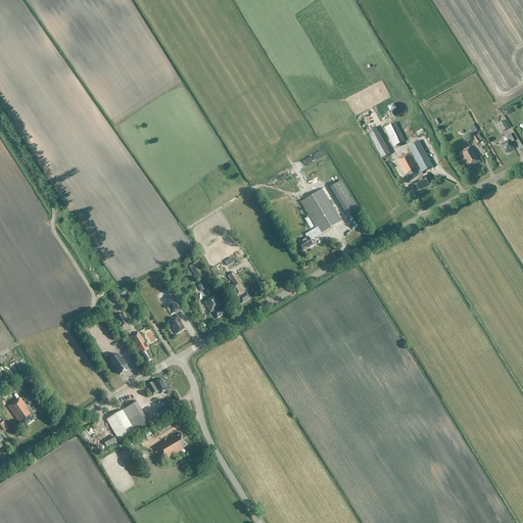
[(505,121),(497,125),(502,132),(510,128),(505,121)]
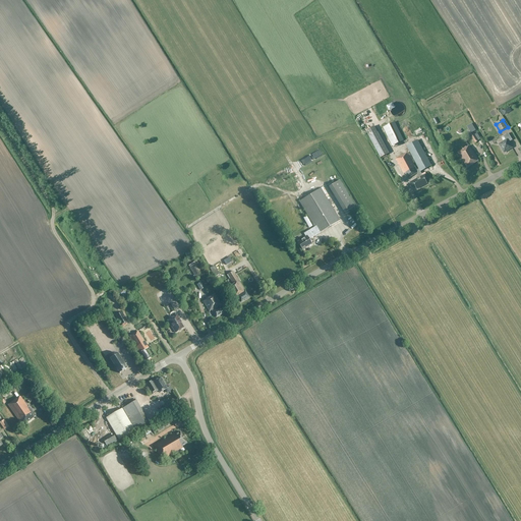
[(395,122),(383,128),(392,147),(404,140),(395,122)]
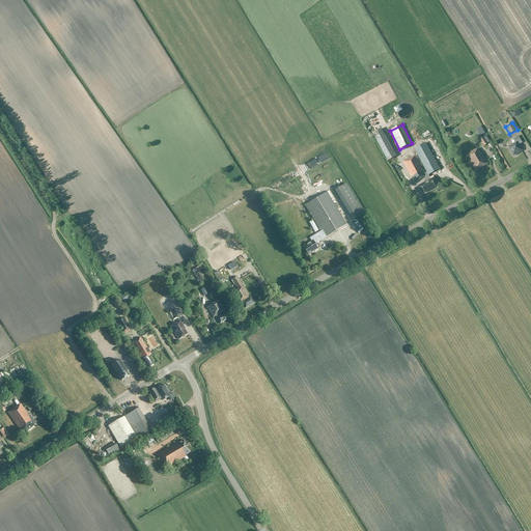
[(476,130),(479,136),(480,136),(484,133),(480,127),(476,130)]
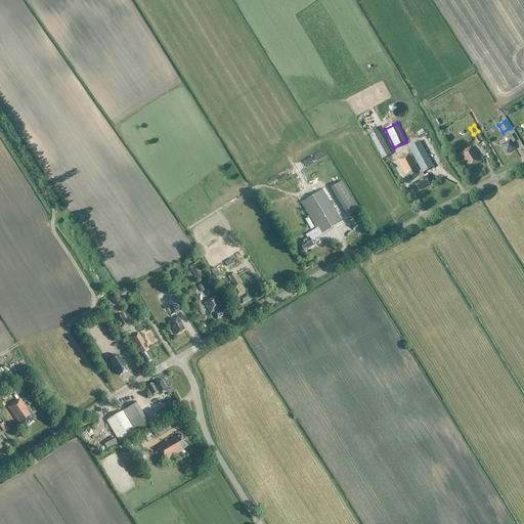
[(383,159),(391,155),(376,127),(368,132),(383,159)]
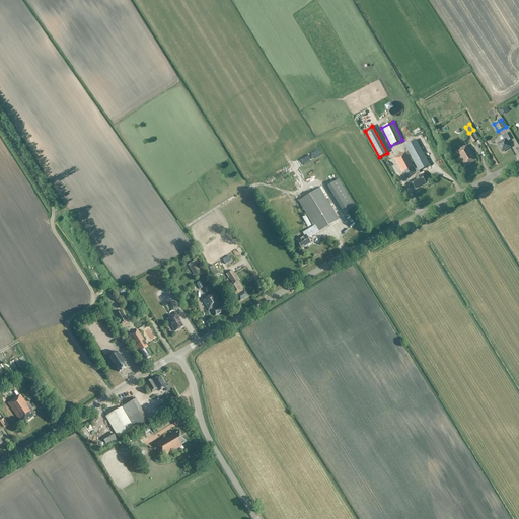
[(502,152),(510,147),(507,142),(510,140),(506,133),(501,136),(504,140),(497,144),(502,152)]
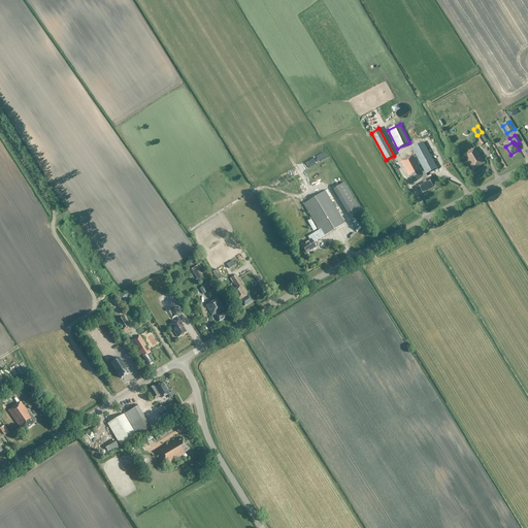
[(422,192),(433,186),(429,178),(428,178),(426,174),(436,168),(423,142),(413,149),(425,171),(422,172),(419,166),(420,165),(415,155),(409,158),(408,157),(401,161),(411,182),(422,176),(425,180),(419,184),(422,192)]
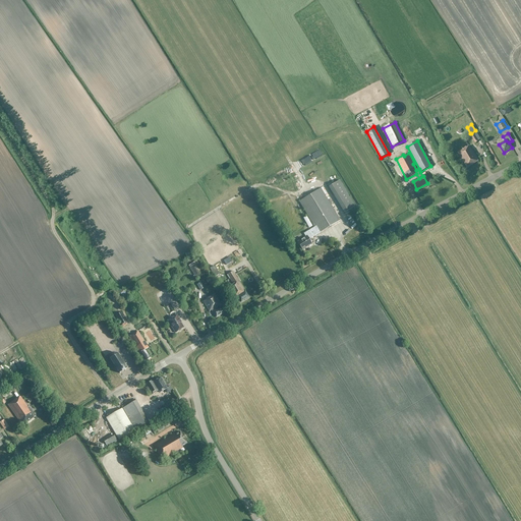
[(467,168),(478,161),(469,147),(466,148),(466,147),(457,153),(467,168)]
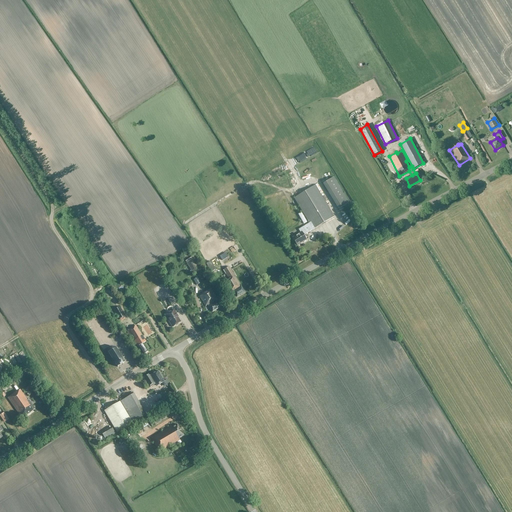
[(312,149),(300,154),(302,159),(314,154),(312,149)]
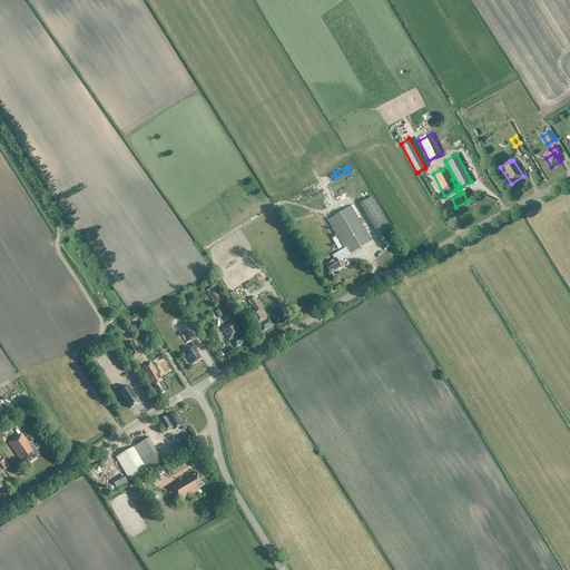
[(343,185),(356,180),(354,174),(341,178),(343,185)]
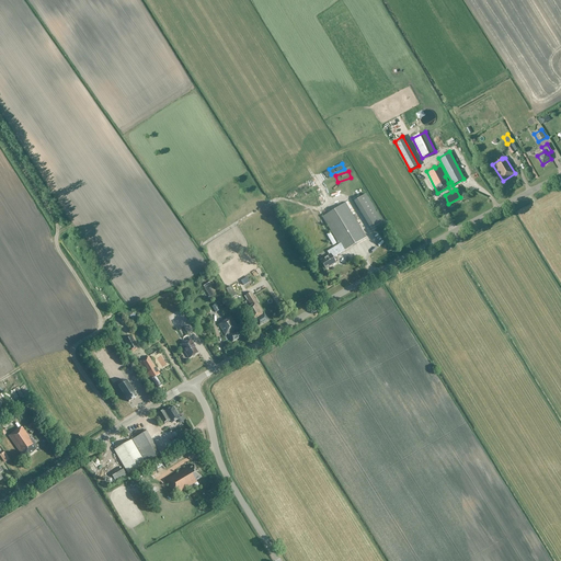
[(354,196),(365,224),(370,221),(371,224),(378,220),(366,192),(354,196)]
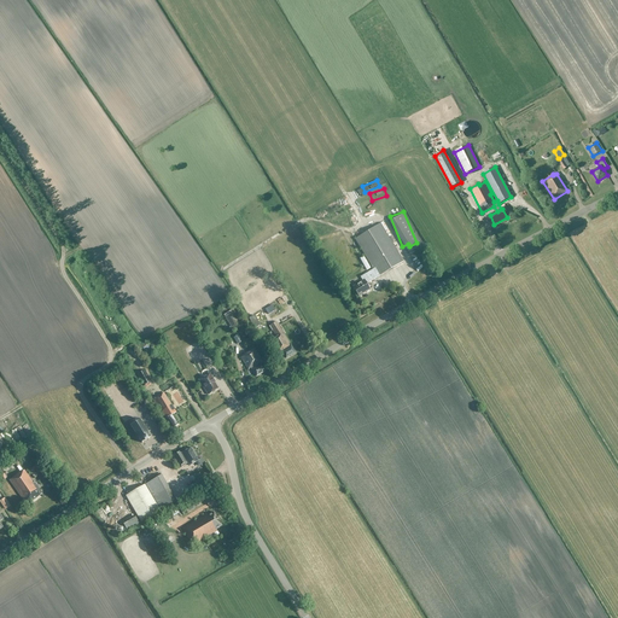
[(367,273),(372,281),(403,262),(380,225),(355,239),(374,269),(367,273)]
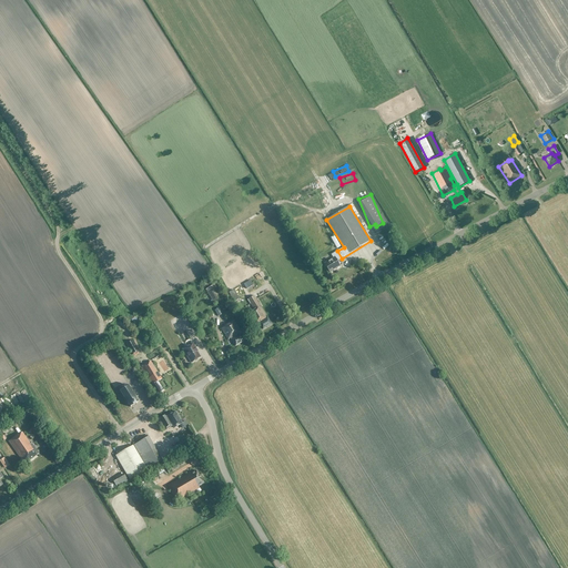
[(330,236),(335,247),(340,246),(333,234),(330,236)]
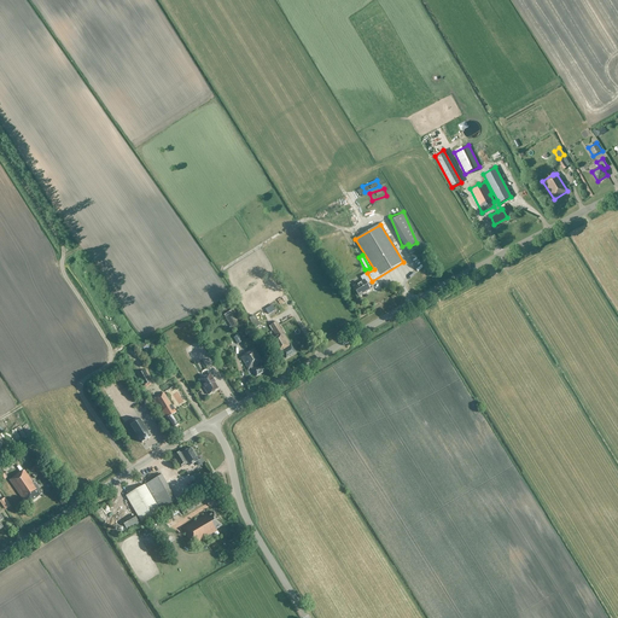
[(372,281),(367,273),(361,278),(363,281),(353,287),(359,297),(369,290),(367,284),(372,281)]
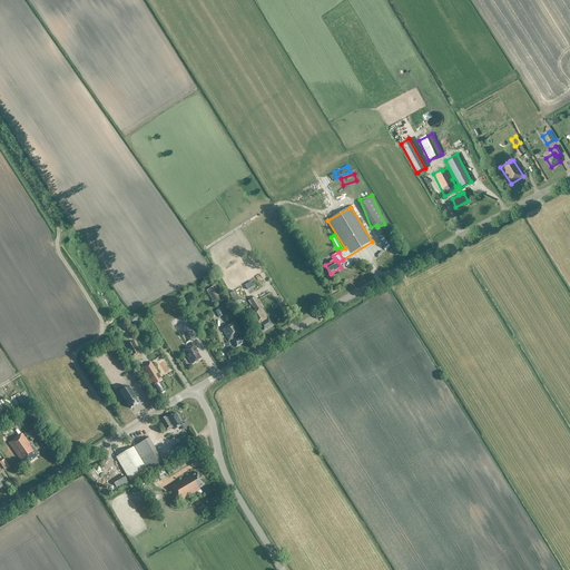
[(206,291),(215,305),(224,300),(215,286),(206,291)]
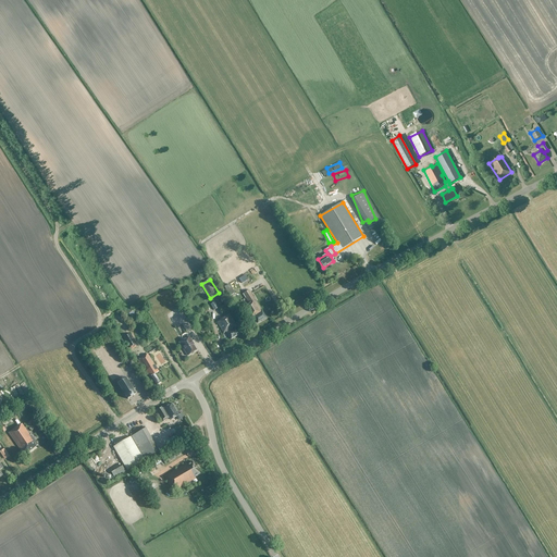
[(249,291),(244,294),(249,304),(243,307),(250,319),(254,317),(258,323),(265,318),(249,291)]
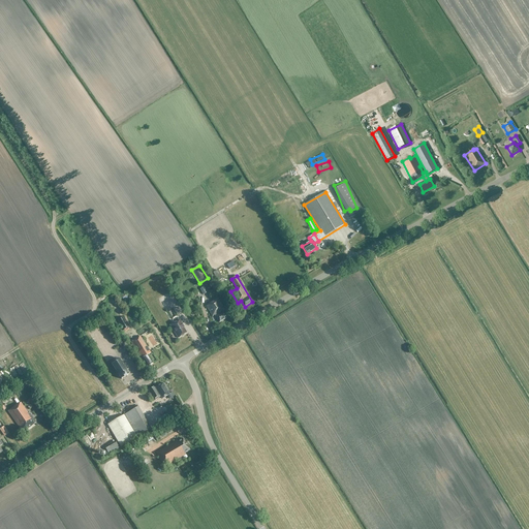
[(116,313),(120,310),(112,298),(107,300),(116,313)]
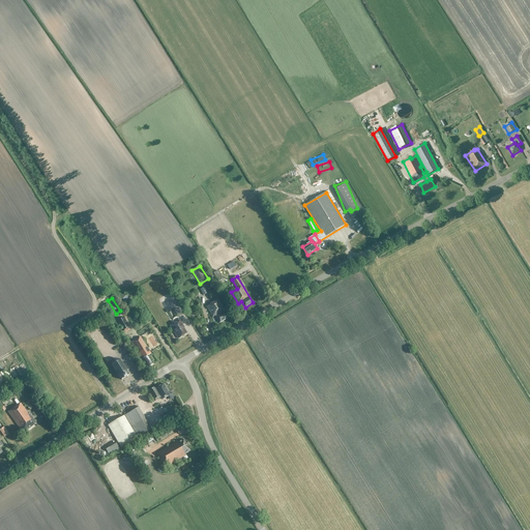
[(219,323),(228,318),(224,311),(225,310),(218,298),(209,303),(210,304),(206,307),(213,317),(215,316),(219,323)]
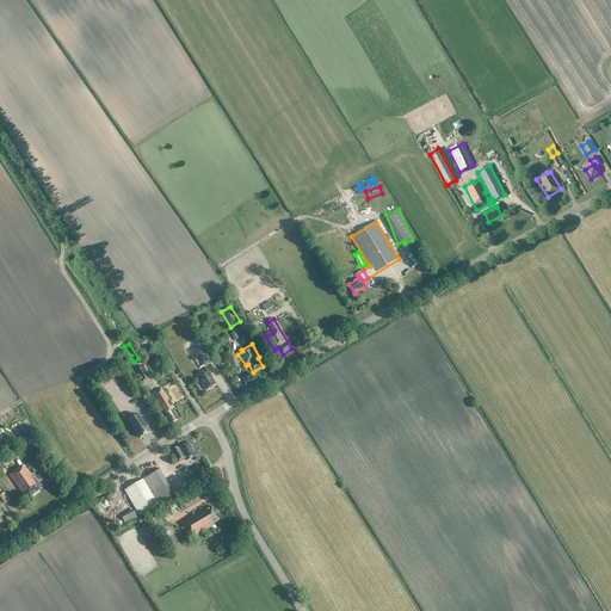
[(135,371),(142,381),(149,376),(143,366),(135,371)]
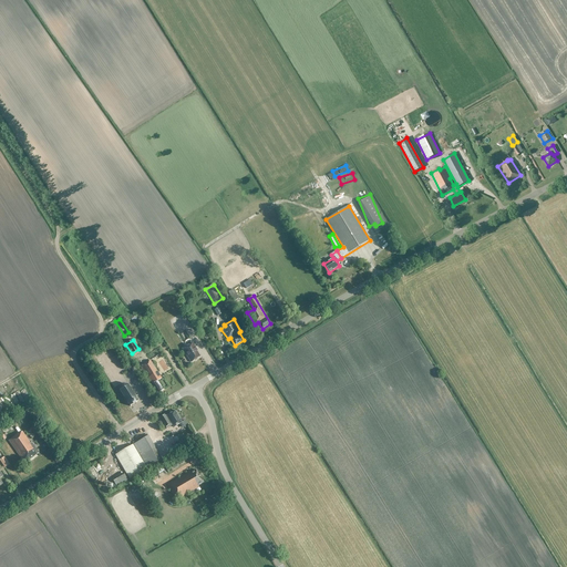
[(185,347),(186,347),(183,349),(191,361),(191,362),(194,360),(195,360),(197,359),(197,358),(199,357),(195,349),(193,343),(193,342),(192,341),(192,340),(191,340),(189,340),(188,340),(187,340),(186,341),(185,341),(185,342),(185,343),(185,344),(185,346),(185,347)]
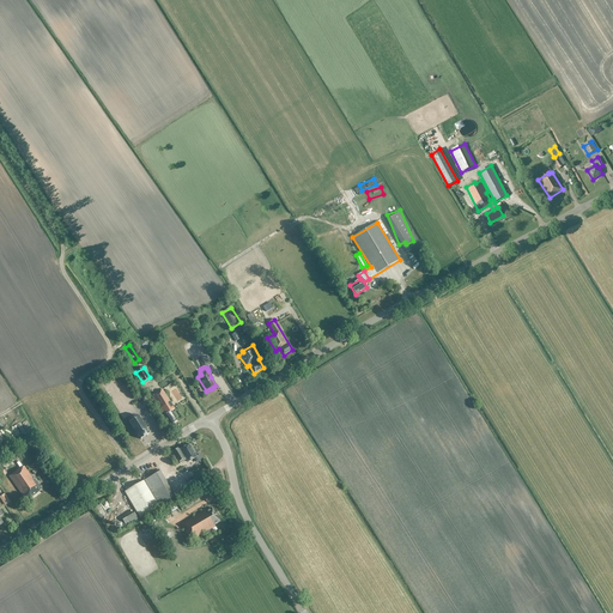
[(171,425),(177,422),(171,412),(175,410),(163,390),(153,396),(165,416),(171,425)]
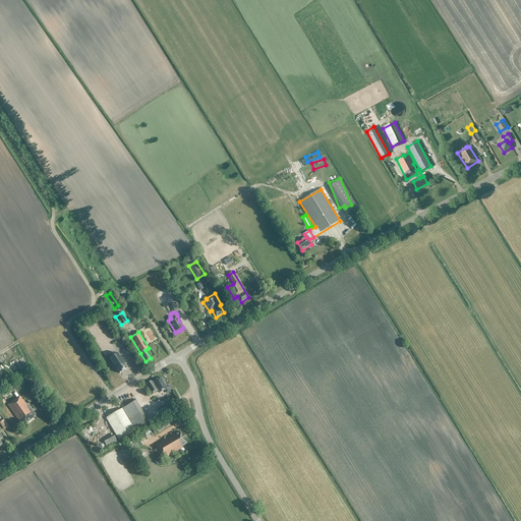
[(119,373),(127,368),(118,354),(114,353),(111,355),(110,358),(119,373)]
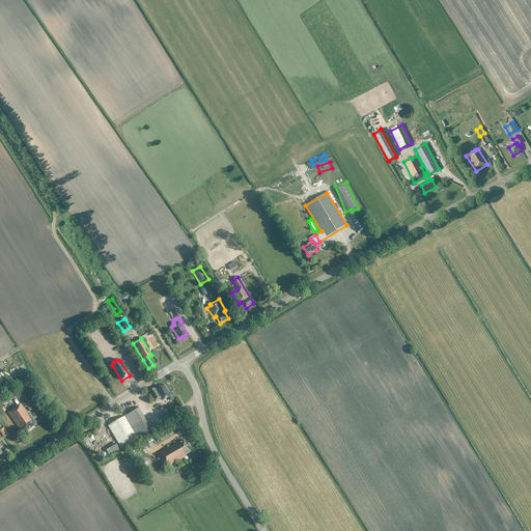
[(156,389),(161,398),(163,400),(170,396),(164,385),(156,389)]
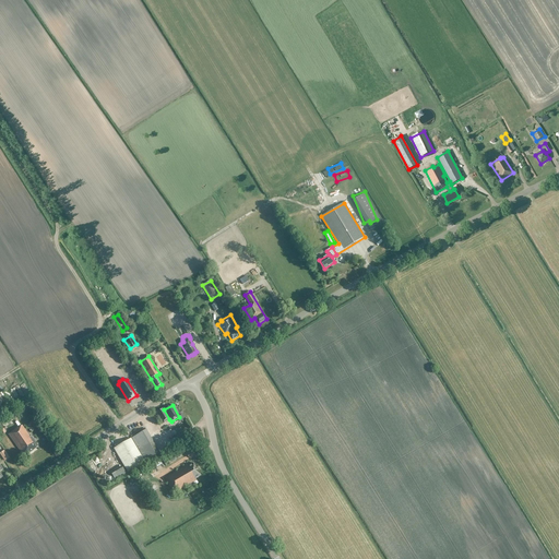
[(169,419),(164,409),(163,411),(162,409),(157,412),(164,423),(169,419)]
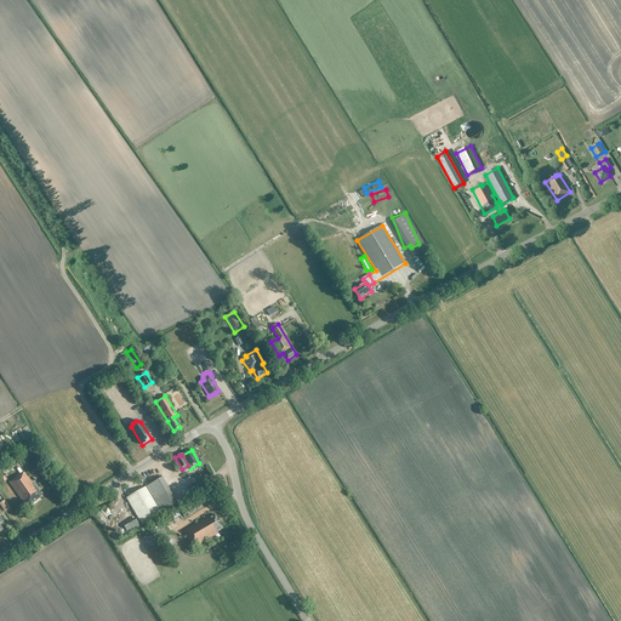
[(27,508),(43,496),(34,485),(33,486),(23,473),(21,476),(20,476),(10,483),(27,508)]
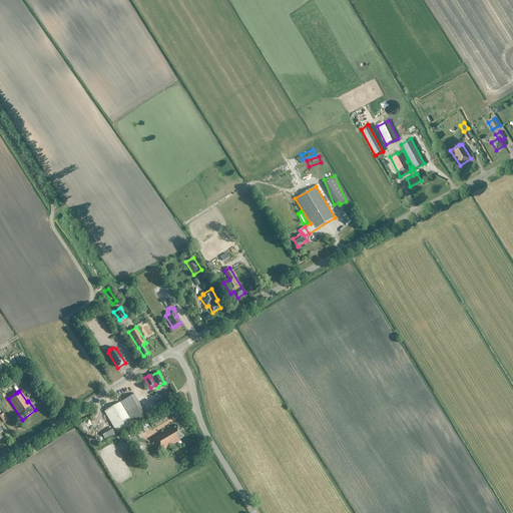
[(146,416),(134,395),(121,403),(133,424),(146,416)]
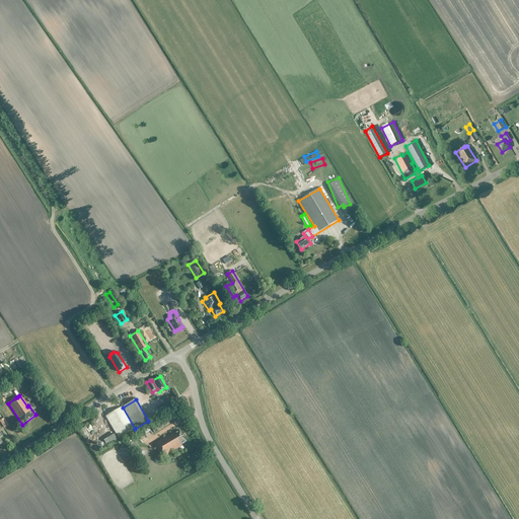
[(122,408),(105,417),(119,438),(134,429),(122,408)]
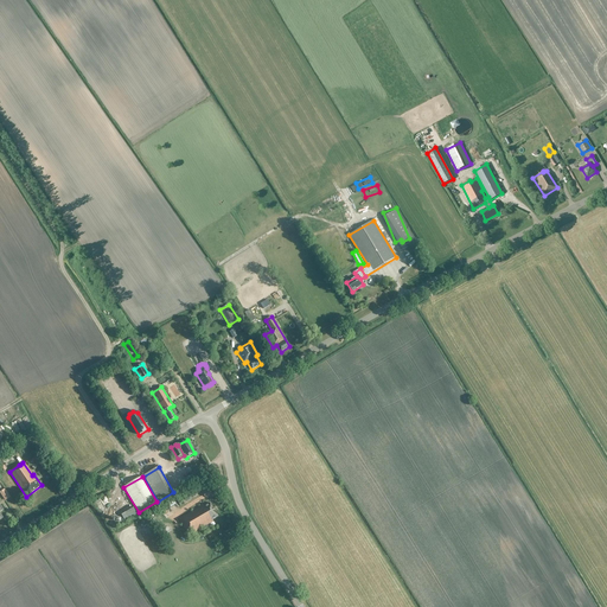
[(197,496),(195,491),(197,489),(196,487),(183,496),(181,494),(179,496),(184,504),(197,496)]
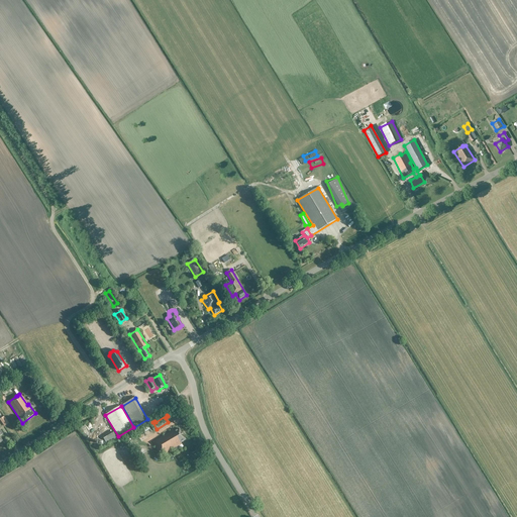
[(186,440),(179,428),(174,431),(173,430),(152,442),(159,452),(161,451),(163,455),(182,444),(182,443),(186,440)]
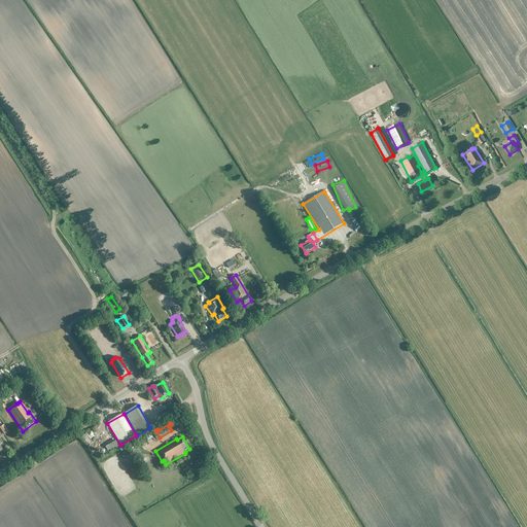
[(114,440),(104,445),(107,451),(117,446),(114,440)]
